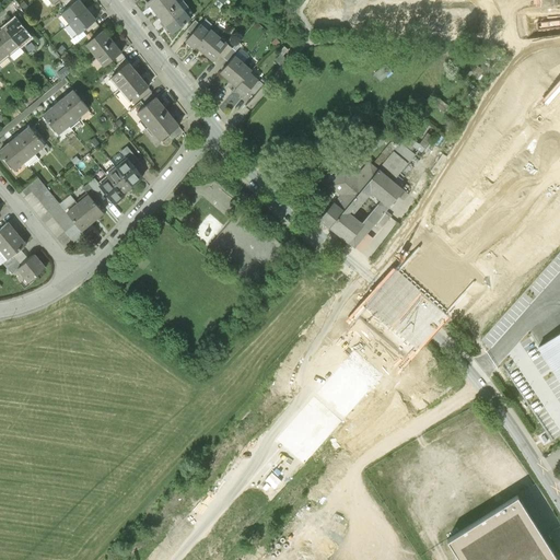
[(62,14),(70,24),(86,10),(79,0),(78,1),(68,9),(62,14)]
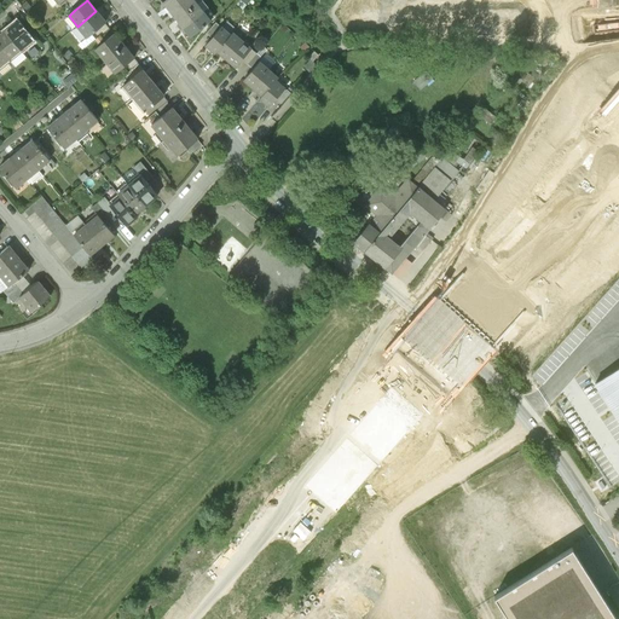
[(86,1),(85,0),(75,0),(70,4),(75,10),(86,1)]
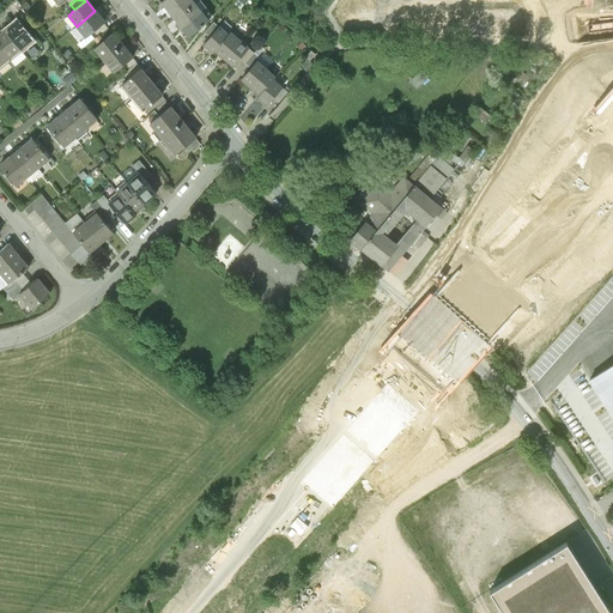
[(165,0),(162,4),(169,12),(182,0),(165,0)]
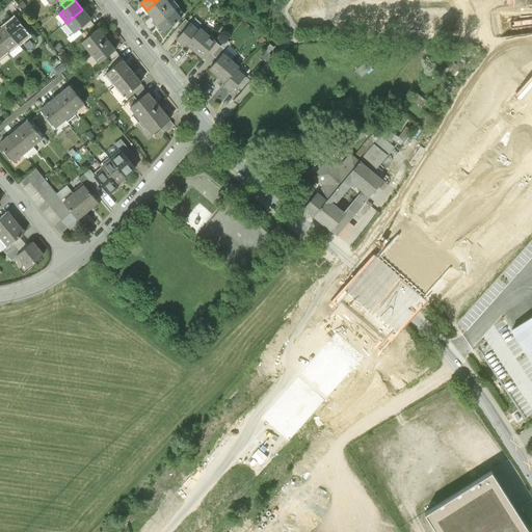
[(158,0),(147,10),(152,18),(169,3),(166,0),(158,0)]
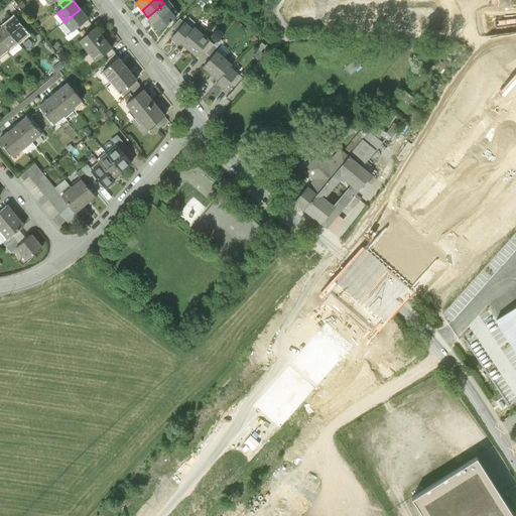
[(147,17),(153,24),(170,11),(164,3),(147,17)]
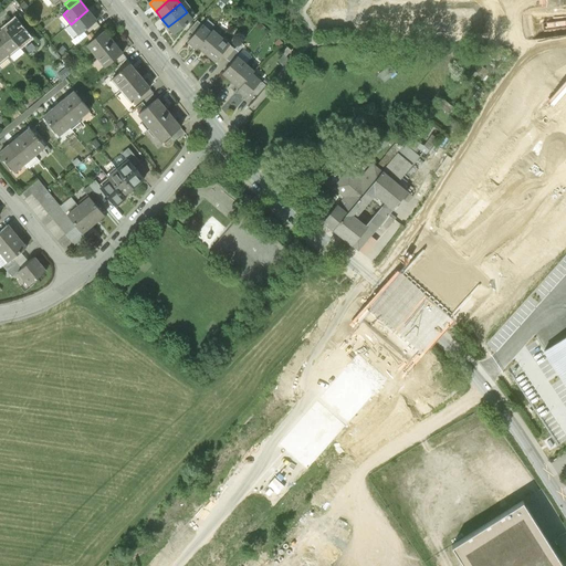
[(96,20),(87,10),(71,24),(80,34),(96,20)]
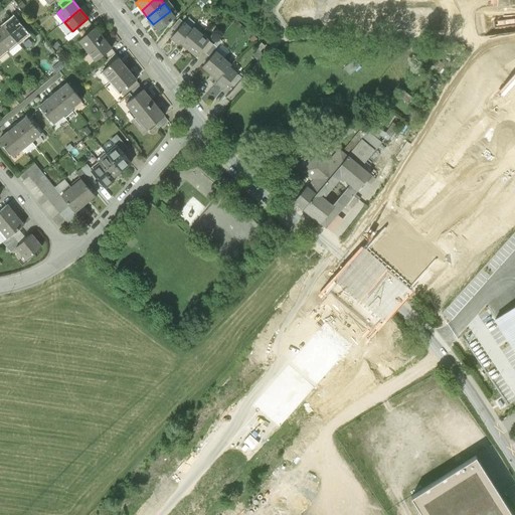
[(175,18),(170,11),(153,24),(158,31),(175,18)]
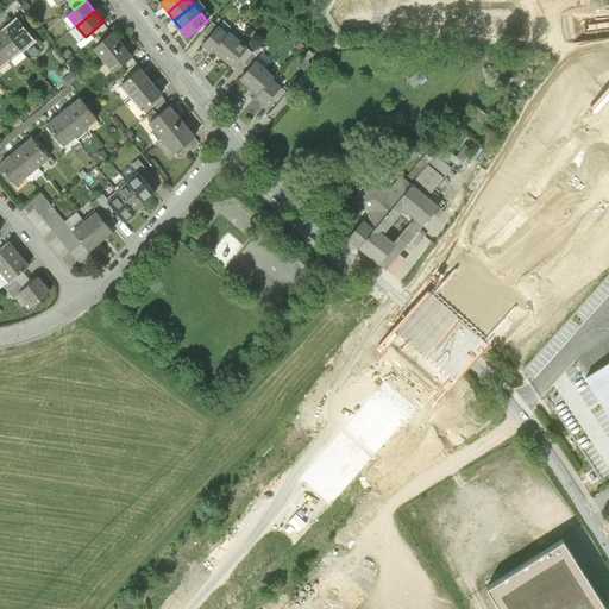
[(16,22),(5,31),(20,50),(32,41),(16,22)]
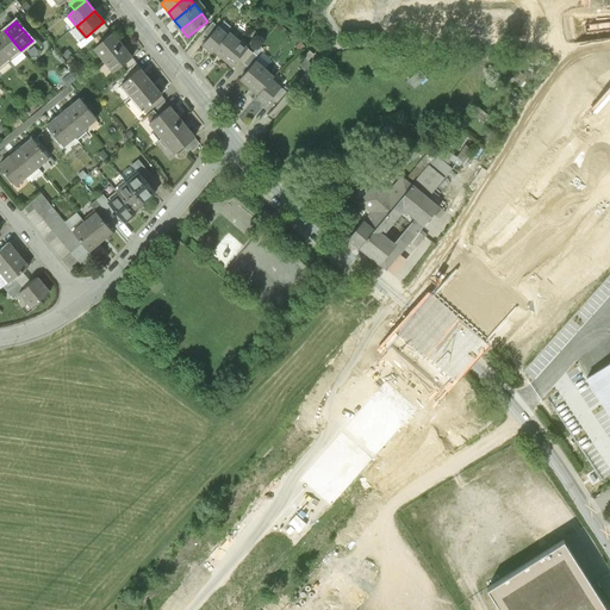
[(204,33),(210,38),(219,27),(213,23),(204,33)]
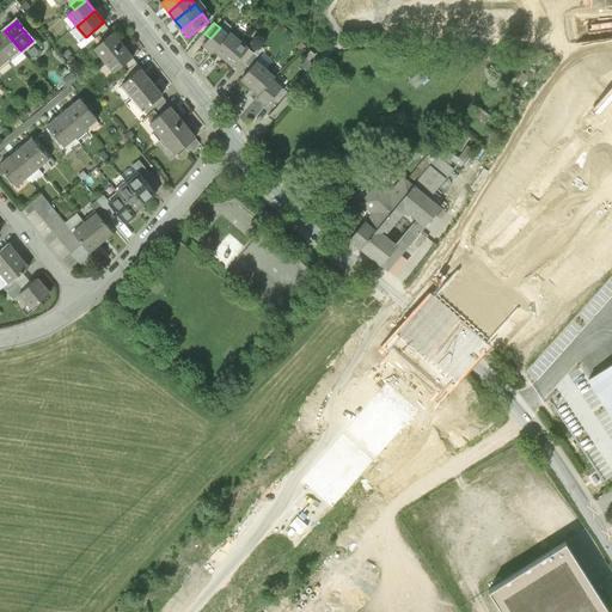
[(210,38),(203,46),(213,54),(215,51),(228,36),(220,28),(210,38)]
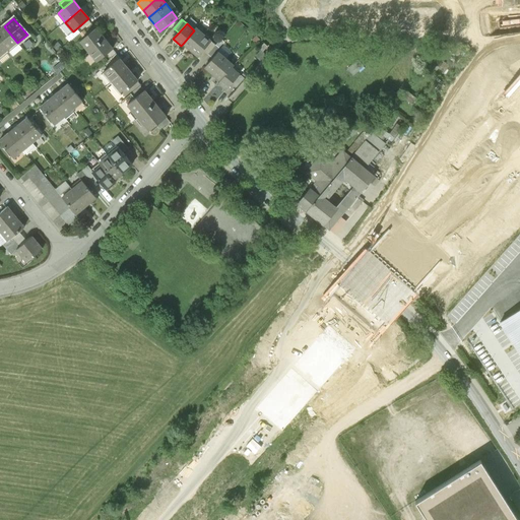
[(4,26),(0,29),(0,42),(7,51),(17,43),(4,26)]
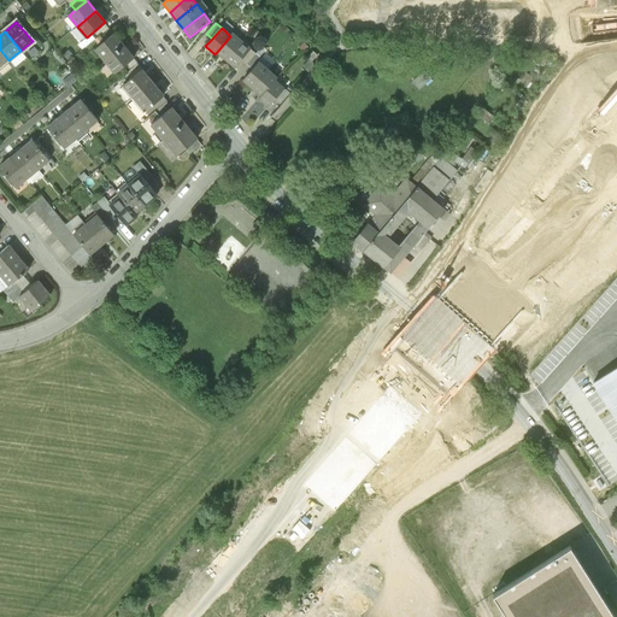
[(217,52),(225,59),(242,41),(233,33),(230,36),(217,52)]
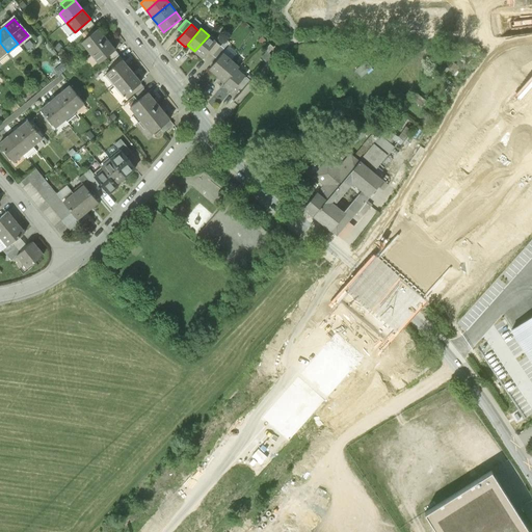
[(82,43),(90,53),(107,40),(98,29),(82,43)]
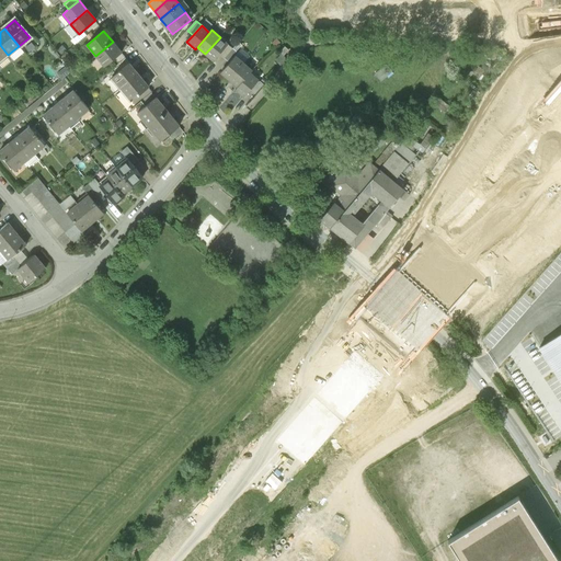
[(228,44),(220,37),(205,54),(214,61),(219,55),(228,45),(228,44)]
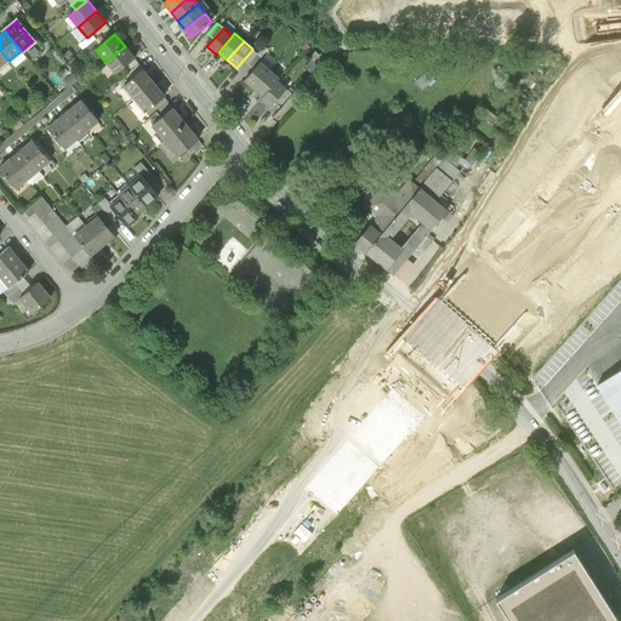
[(271,50),(267,45),(260,52),(265,57),(271,50)]
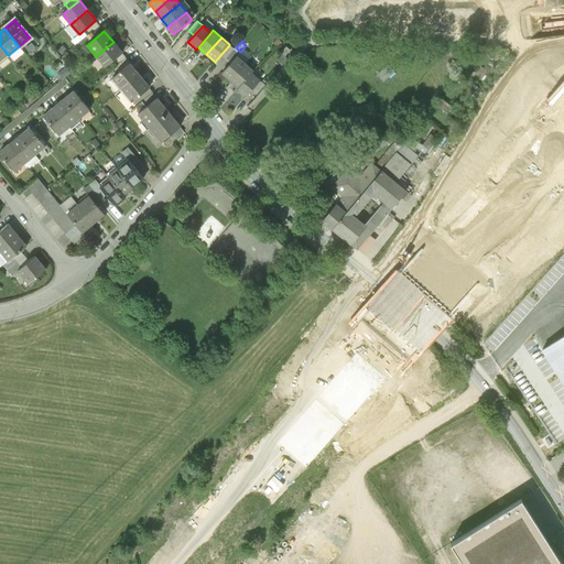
[(122,53),(114,42),(96,56),(106,67),(122,53)]
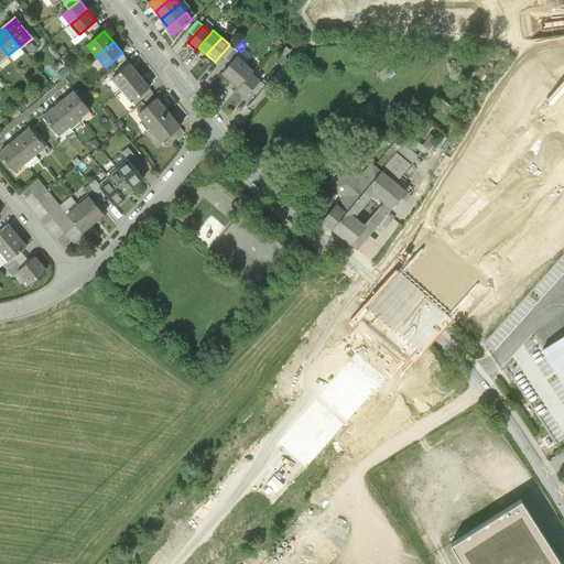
[(239,54),(229,45),(220,55),(230,64),(236,57),(239,54)]
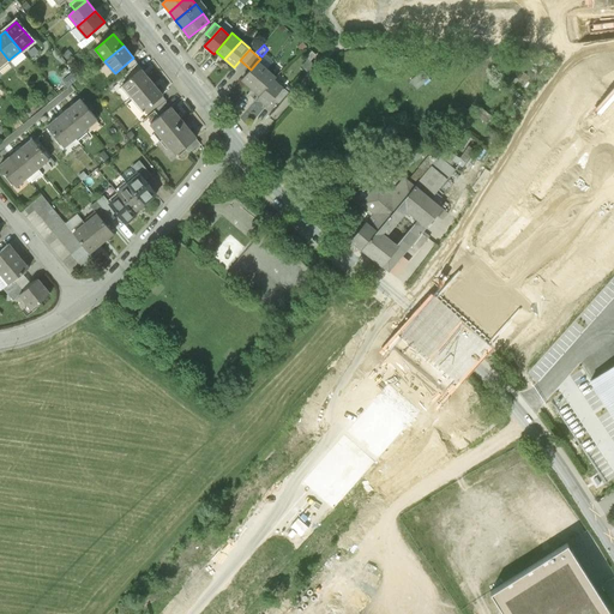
[(306,58),(308,60),(311,62),(317,55),(312,52),(306,58)]
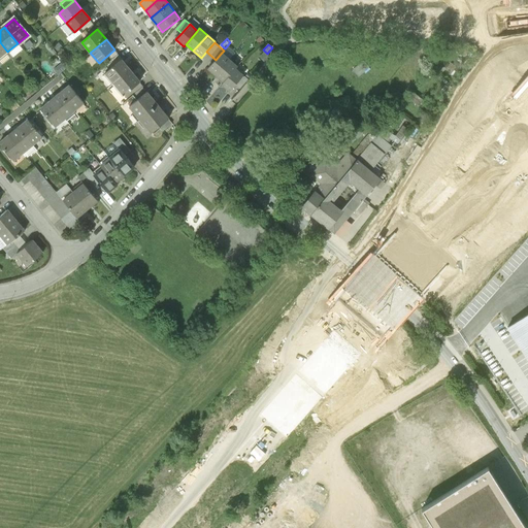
[(67,56),(63,51),(58,55),(63,60),(67,56)]
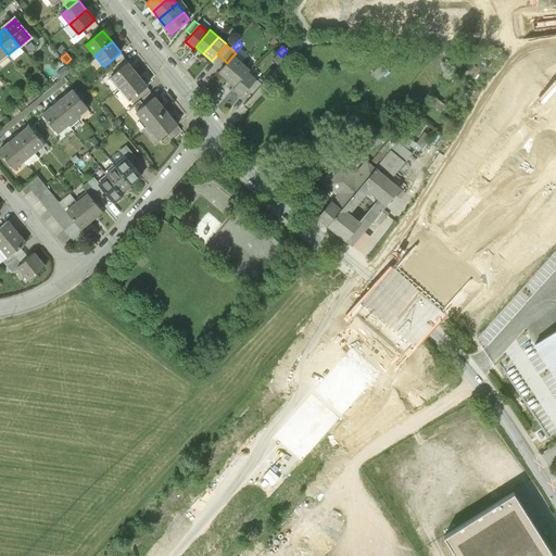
[(274,61),(278,65),(285,59),(281,57),(279,54),(274,61)]
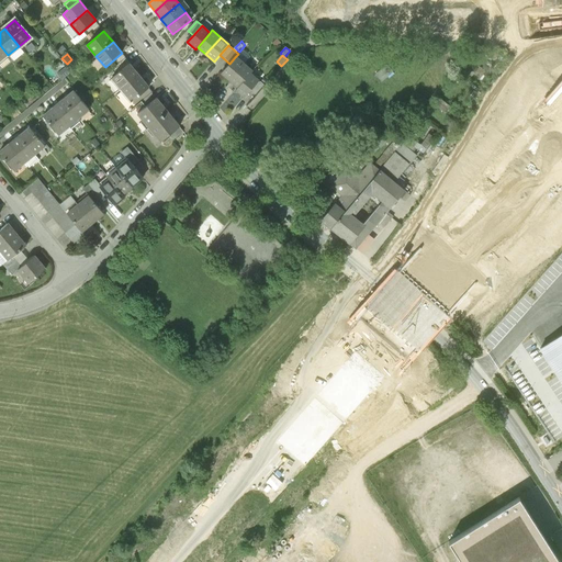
[(221,74),(229,81),(244,64),(235,57),(229,64),(221,74)]
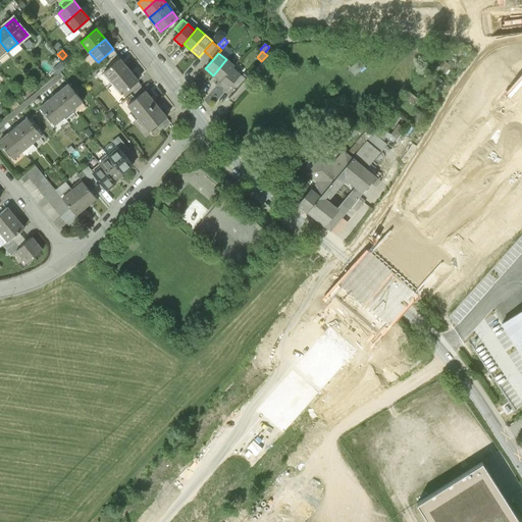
[(235,66),(226,59),(213,75),(220,82),(232,68),(235,66)]
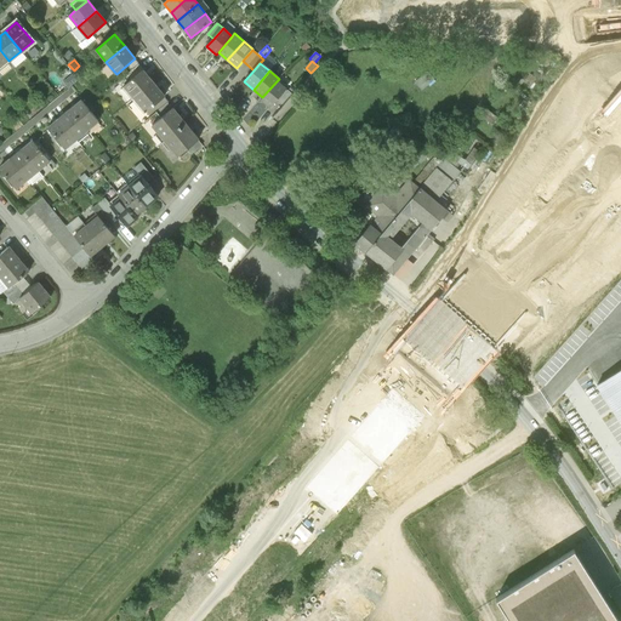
[(124,86),(135,100),(153,85),(142,72),(124,86)]
